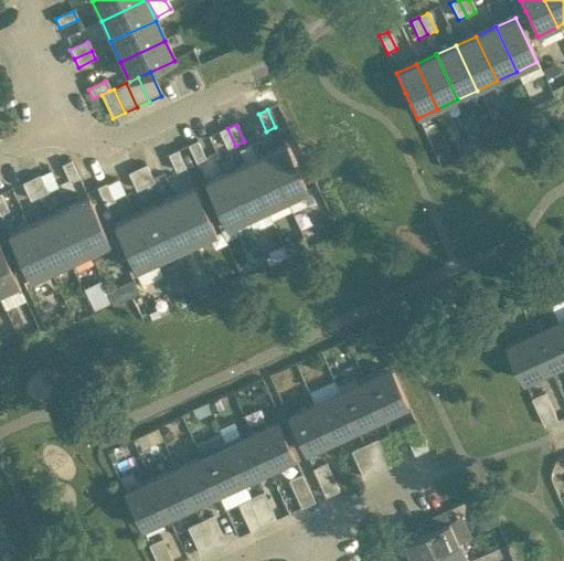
[(226,150),(235,146),(227,128),(219,133),(226,150)]
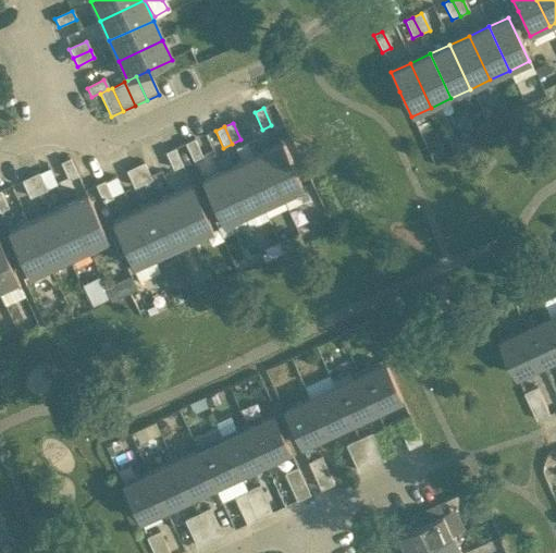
[(194,140),(185,145),(193,162),(201,158),(194,140)]
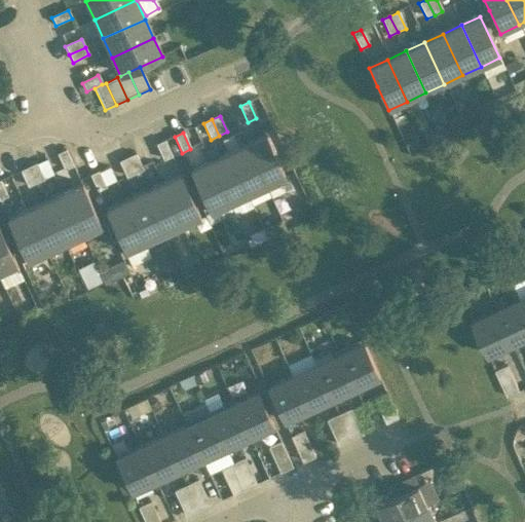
[(265,137),(247,145),(265,186),(271,198),(290,190),(284,178),(265,137)]
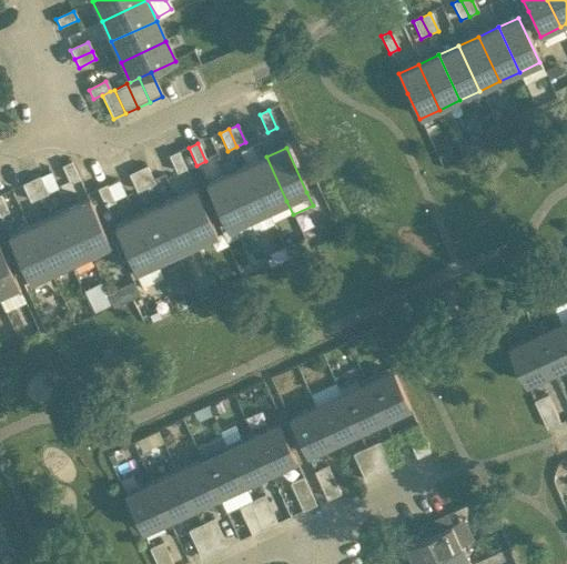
[(246,220),(266,211),(245,167),(238,170),(229,151),(218,157),(226,175),(225,175),(246,220)]
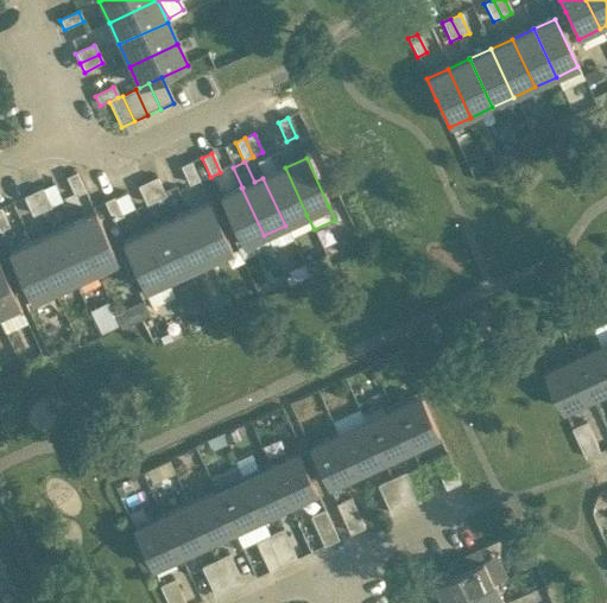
[(190,164),(181,167),(189,186),(198,182),(190,164)]
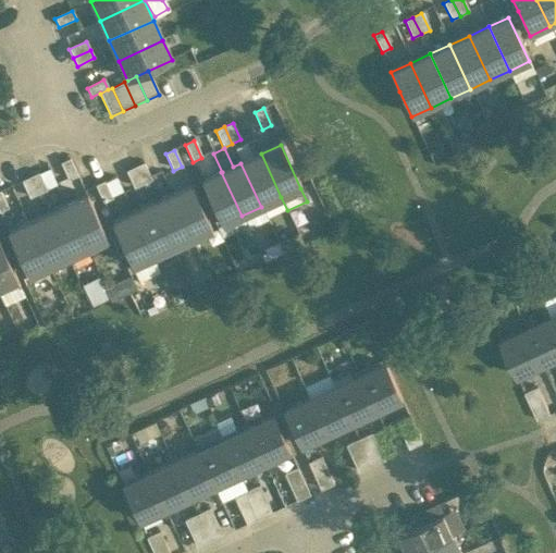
[(261,207),(281,197),(261,154),(241,163),(261,207)]
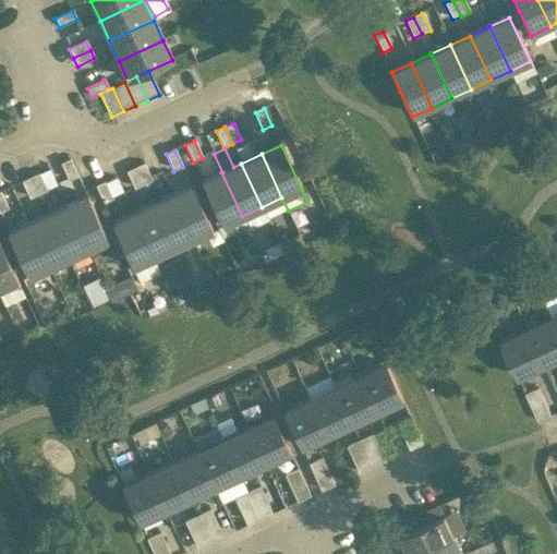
[(70,160),(69,160),(61,165),(69,181),(77,177),(70,160)]
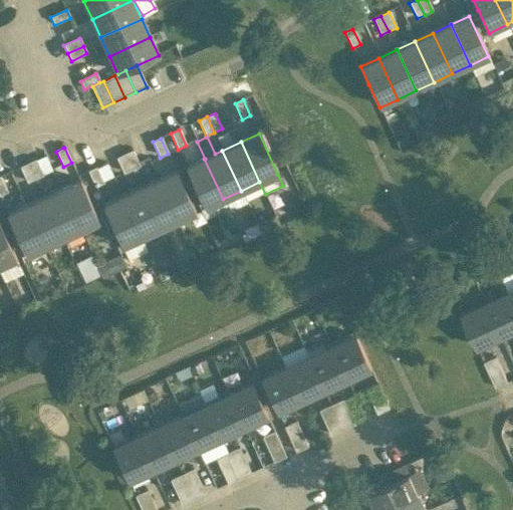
[(133,152),(124,155),(132,171),(140,167),(133,152)]
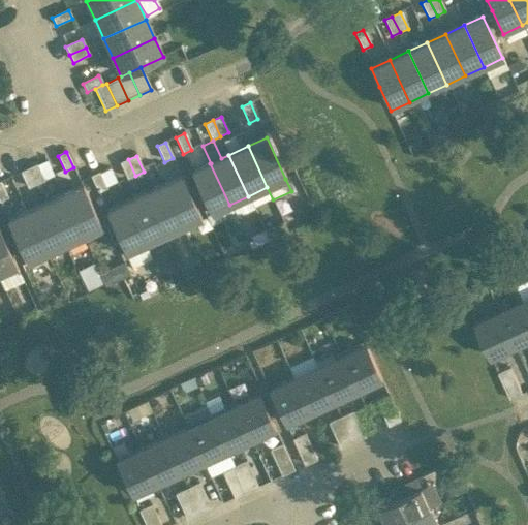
[(127,180),(135,176),(128,159),(120,163),(127,180)]
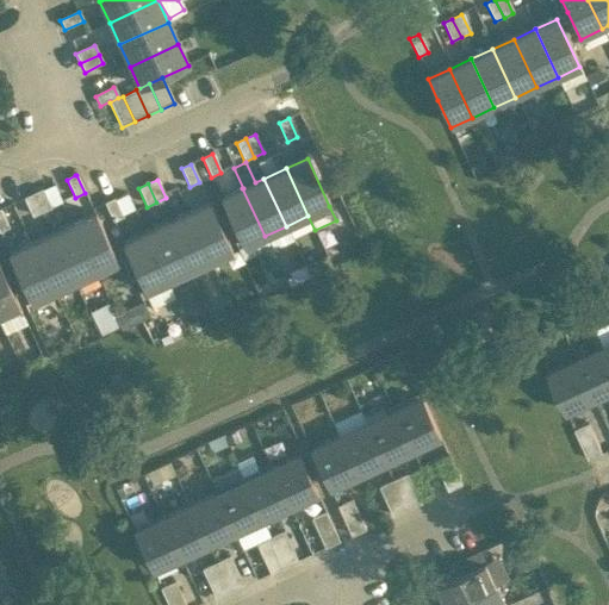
[(243,247),(265,236),(242,188),(221,199),(230,220),(243,247)]
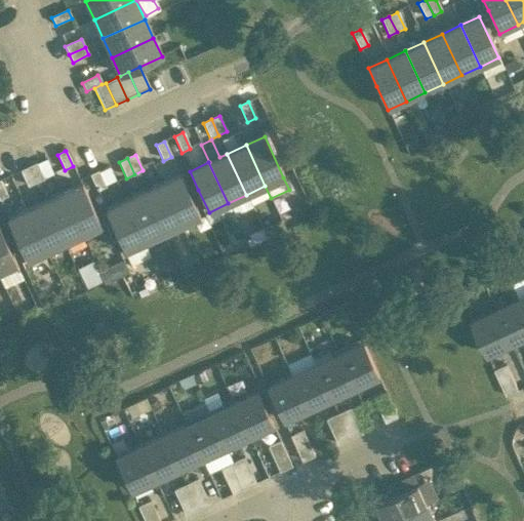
[(29,167),(36,184),(44,181),(36,164),(29,167)]
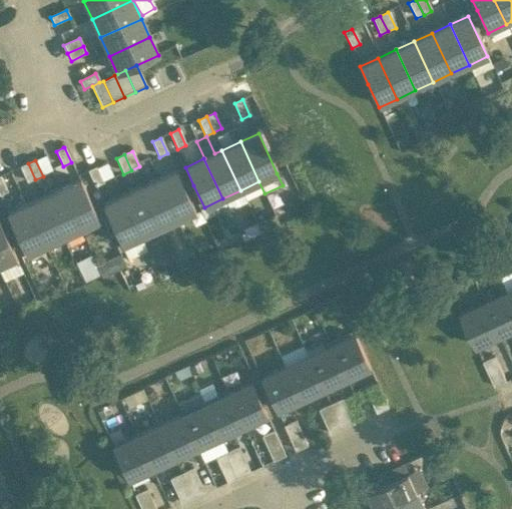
[(27,183),(35,179),(28,163),(20,167),(27,183)]
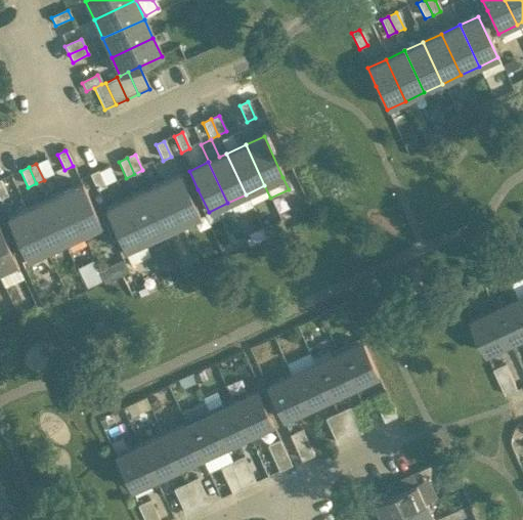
[(90,175),(97,191),(105,187),(98,171),(90,175)]
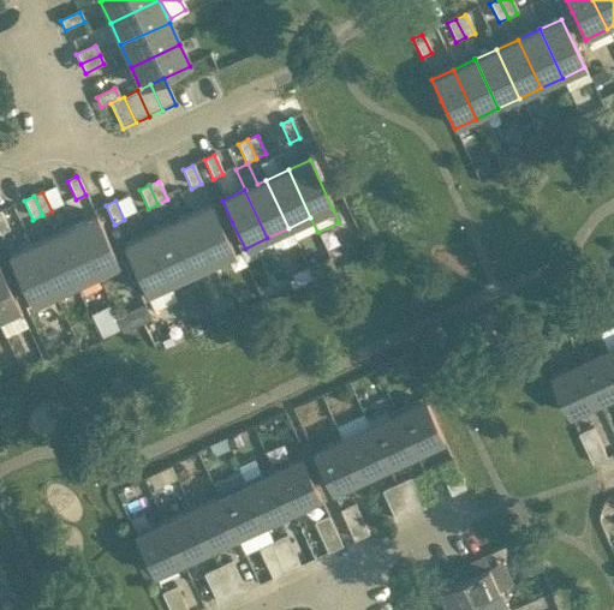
[(189,215),(212,264),(233,253),(212,205),(189,215)]
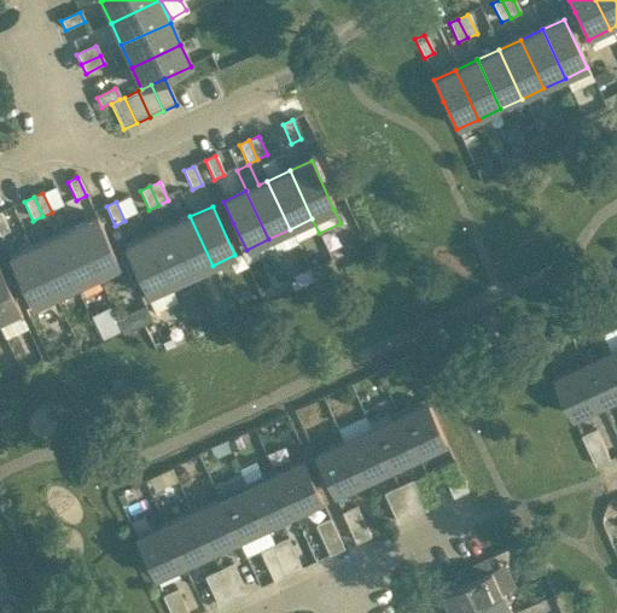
[(191,275),(213,266),(190,216),(168,227),(191,275)]
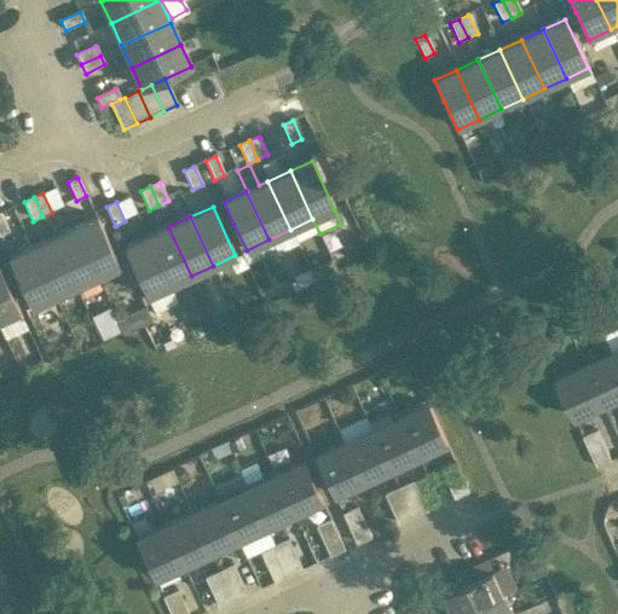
[(97,218),(74,229),(97,278),(119,267),(97,218)]
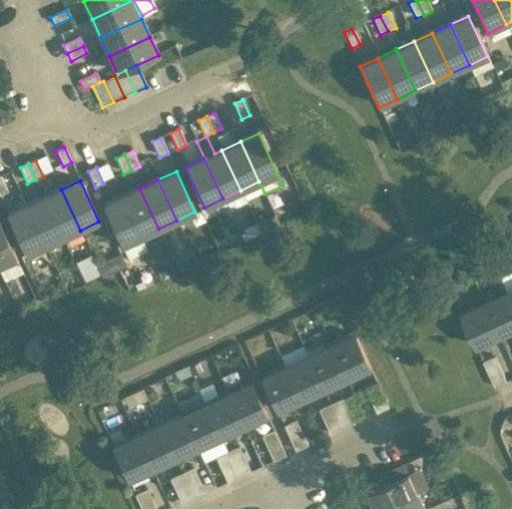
[(158,228),(139,188),(121,196),(140,237),(158,228)]
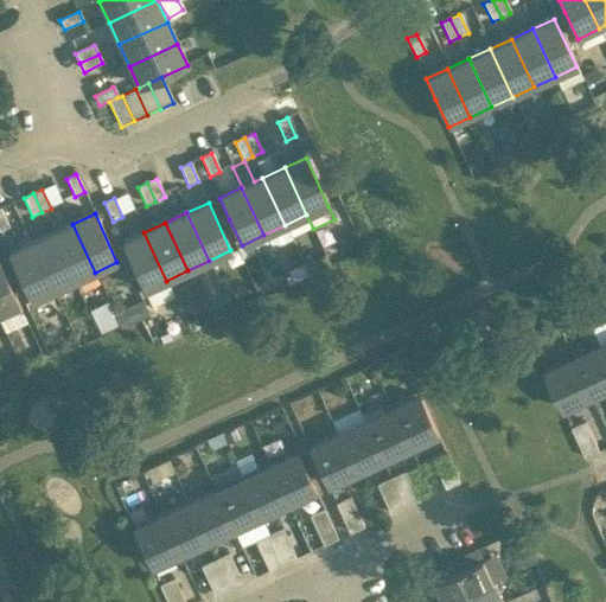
[(74,282),(95,273),(72,224),(51,234),(74,282)]
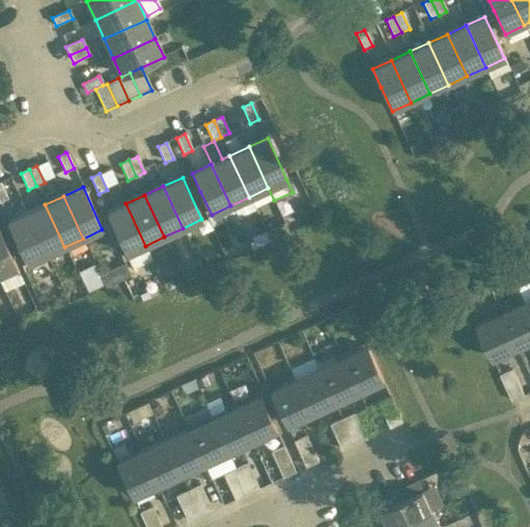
[(152,261),(145,246),(126,203),(107,213),(115,231),(127,254),(134,270),(152,261)]
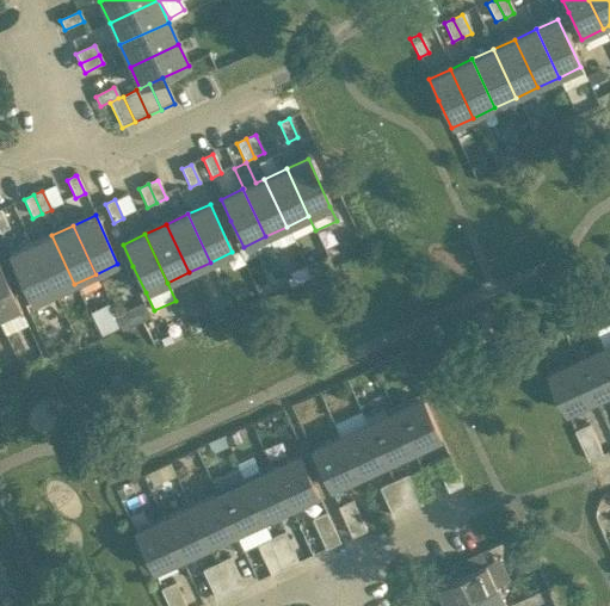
[(74,284),(51,235),(30,246),(53,294),(74,284)]
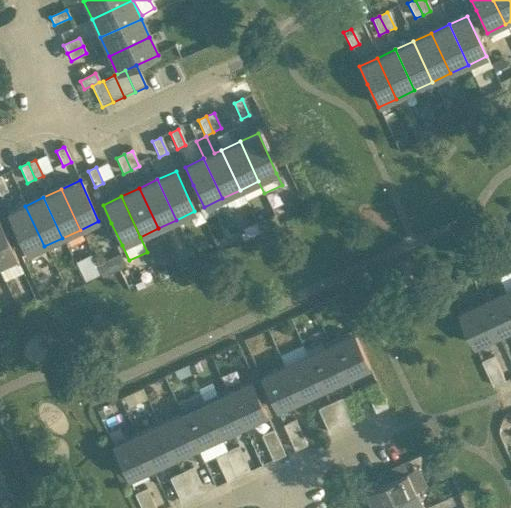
[(305,213),(299,200),(288,205),(294,217),(305,213)]
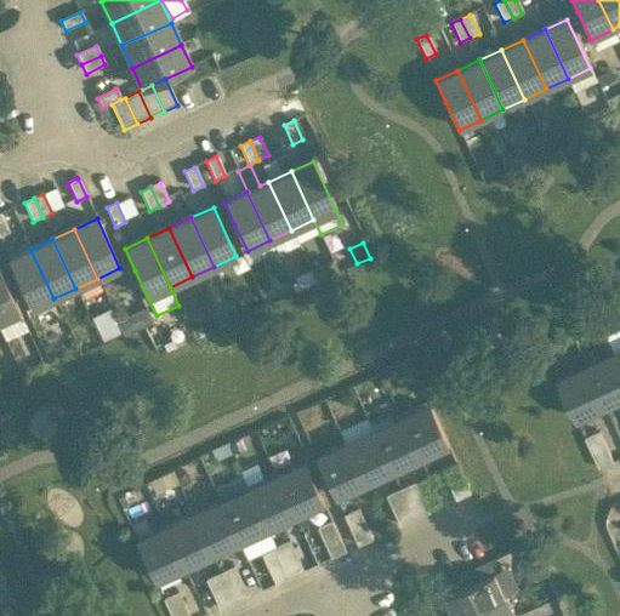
[(53,298),(30,250),(9,260),(30,309),(53,298)]
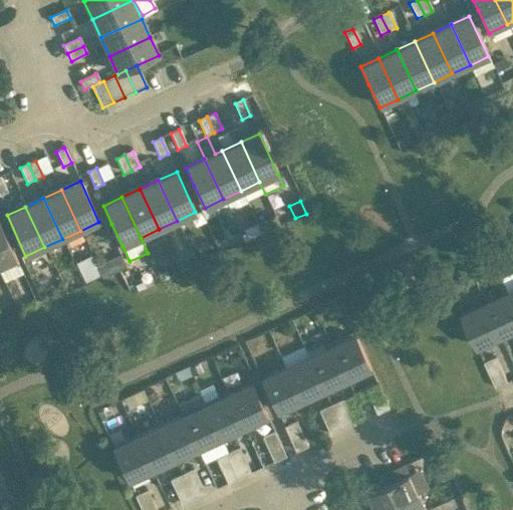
[(0,268),(16,260),(6,239),(0,225),(0,268)]
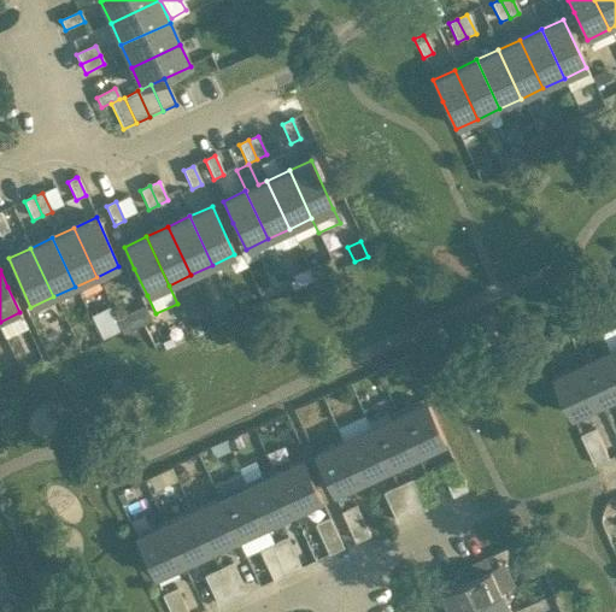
[(151,321),(145,307),(116,322),(122,334),(151,321)]
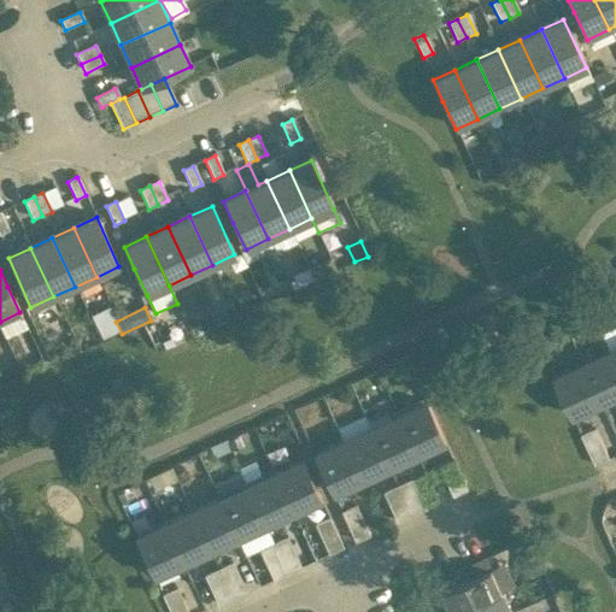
[(101,341),(121,331),(109,309),(91,317),(101,341)]
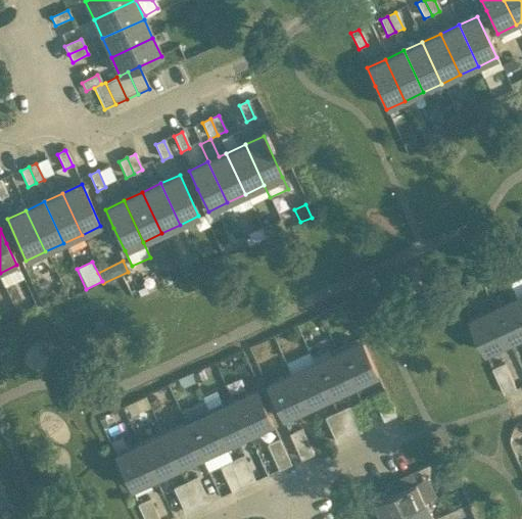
[(195,263),(186,266),(189,273),(198,270),(195,263)]
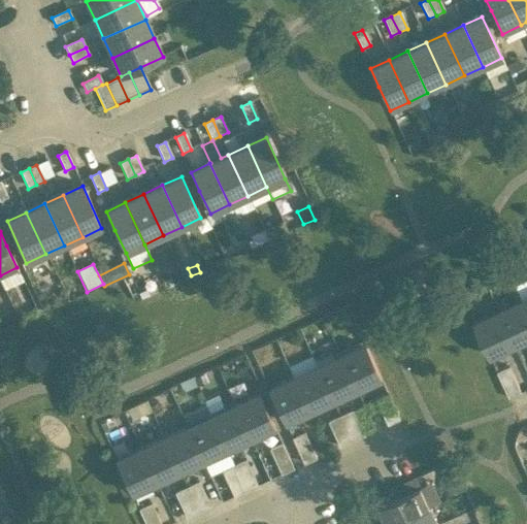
[(522,298),(526,295),(526,281),(517,285),(522,298)]
